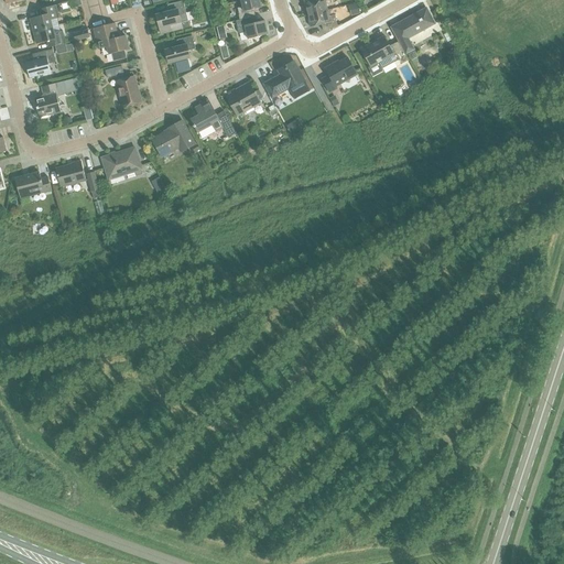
[(260,0),(242,0),(241,0),(243,7),(238,8),(241,20),(256,17),(255,10),(262,8),(260,0)]
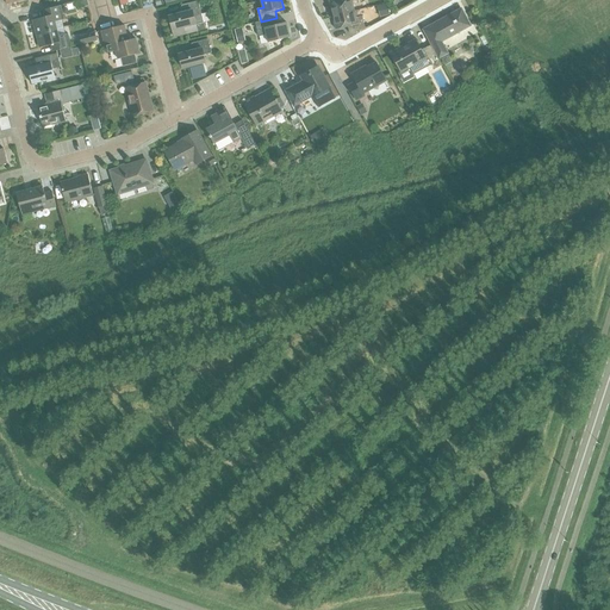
[(341,0),(342,1),(330,4),(334,17),(355,11),(353,5),(360,4),(358,0),(341,0)]
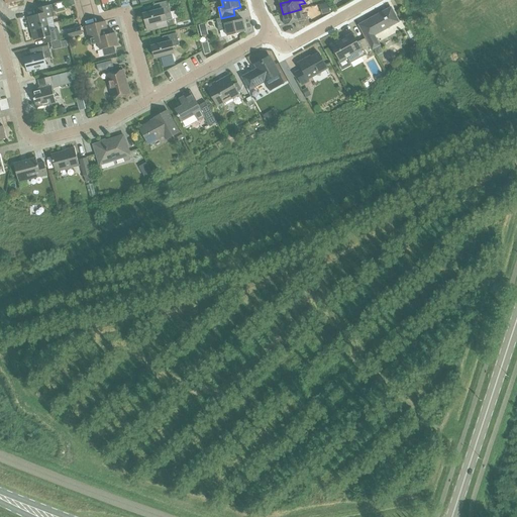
[(174,21),(172,13),(169,1),(154,4),(156,10),(143,13),(146,26),(148,31),(169,26),(168,22),(174,21)]
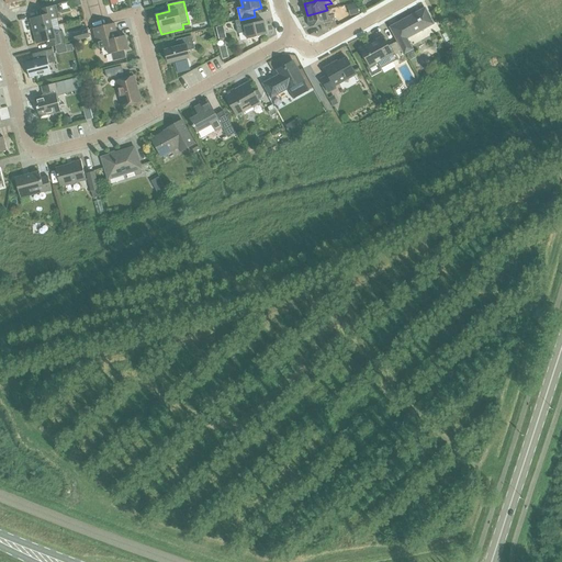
[(359,13),(357,3),(349,6),(351,15),(359,13)]
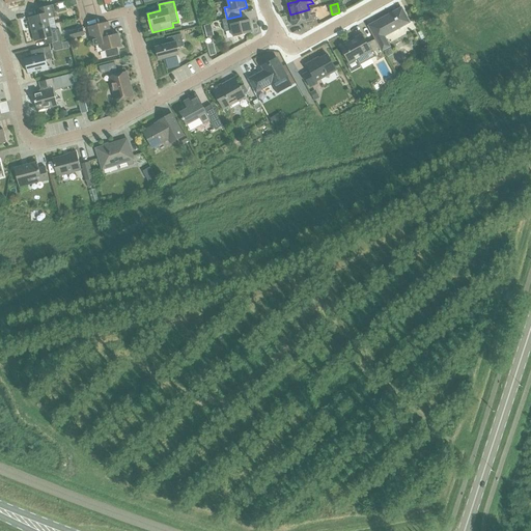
[(32,29),(50,25),(49,19),(56,17),(53,5),(37,9),(38,15),(29,18),(32,29)]
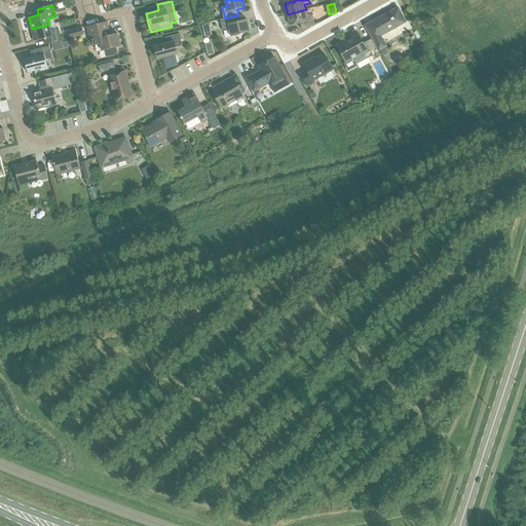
[(381,36),(406,23),(398,8),(366,26),(379,50),(386,46),(381,36)]
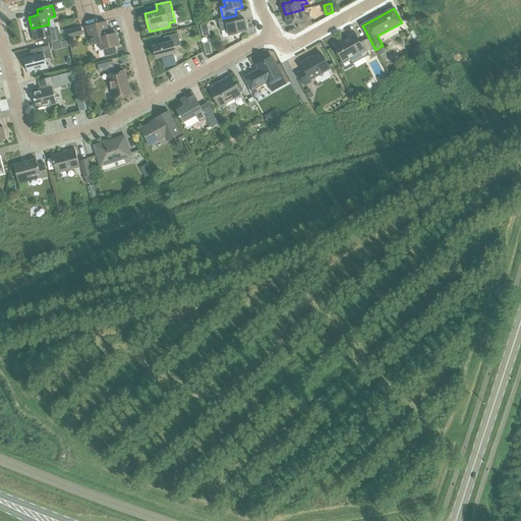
[(303,9),(285,14),(287,25),(297,22),(299,29),(312,24),(309,13),(304,15),(303,9)]
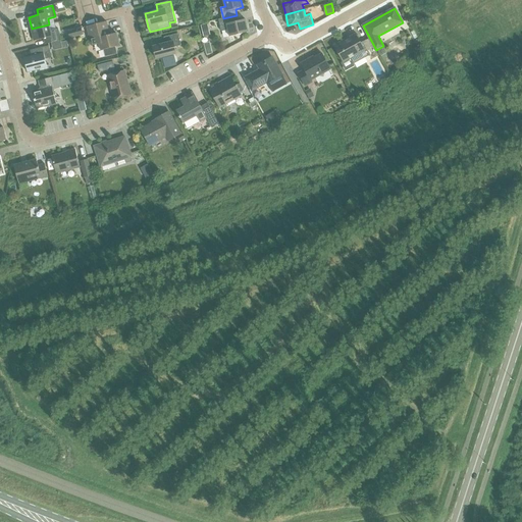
[(233,21),(232,16),(218,19),(221,32),(228,30),(229,37),(249,32),(246,19),(233,21)]
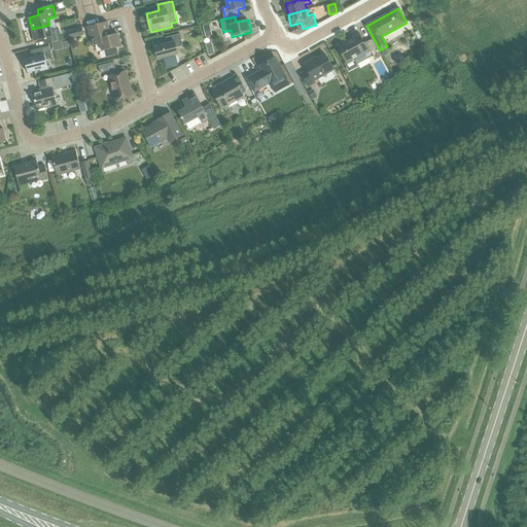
[(111,35),(108,22),(89,27),(93,46),(101,44),(102,50),(105,50),(106,57),(118,54),(117,47),(121,46),(117,33),(111,35)]
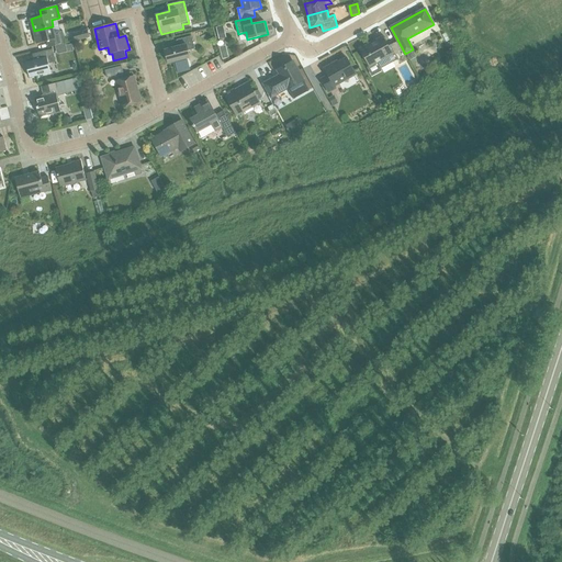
[(53,26),(34,31),(37,44),(47,42),(49,47),(66,44),(63,31),(54,33),(53,26)]
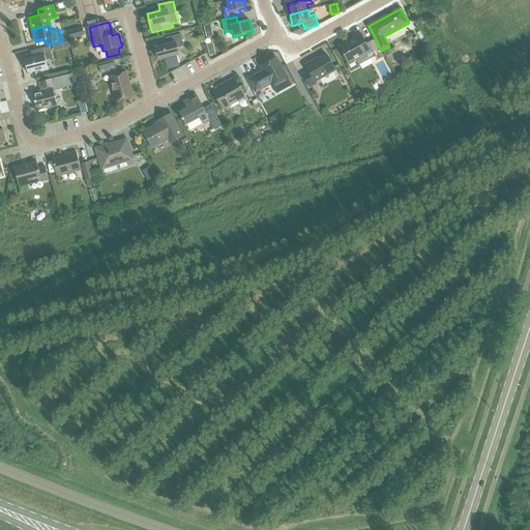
[(211,25),(204,26),(207,37),(213,36),(211,25)]
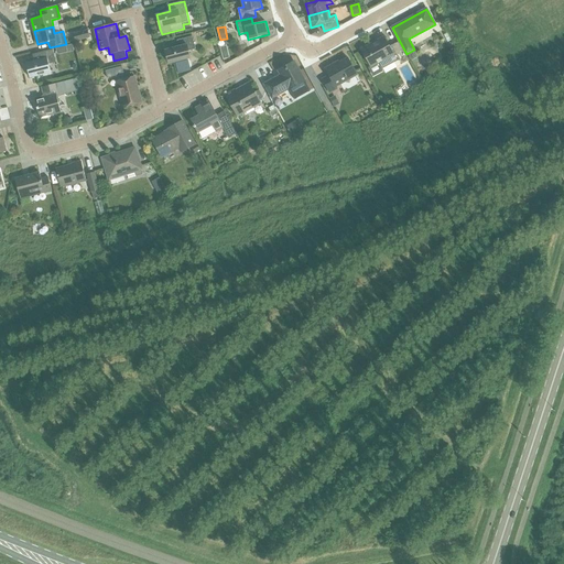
[(74,34),(75,42),(90,38),(88,31),(74,34)]
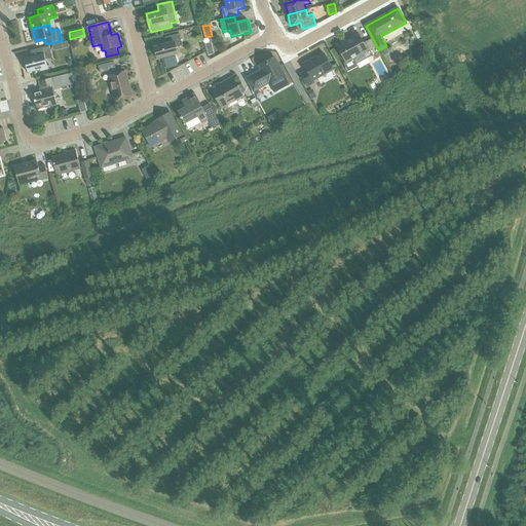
[(176,47),(183,45),(180,34),(165,37),(167,43),(154,46),(158,60),(178,54),(176,47)]
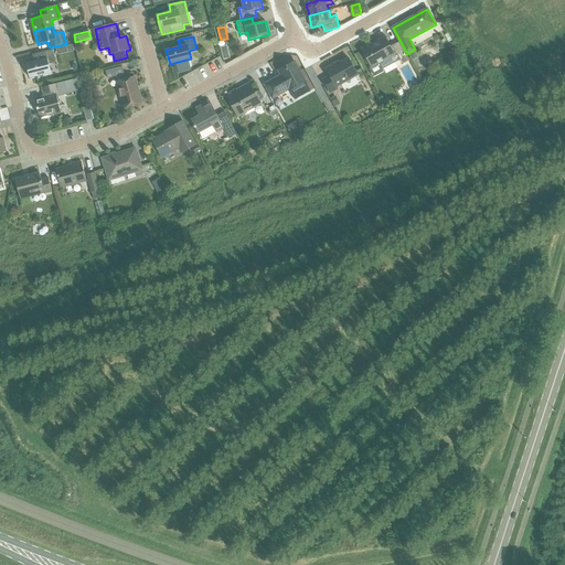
[(385,38),(362,50),(372,66),(374,72),(377,72),(381,71),(382,67),(379,63),(396,53),(400,59),(400,60),(407,55),(398,41),(390,45),(385,38)]
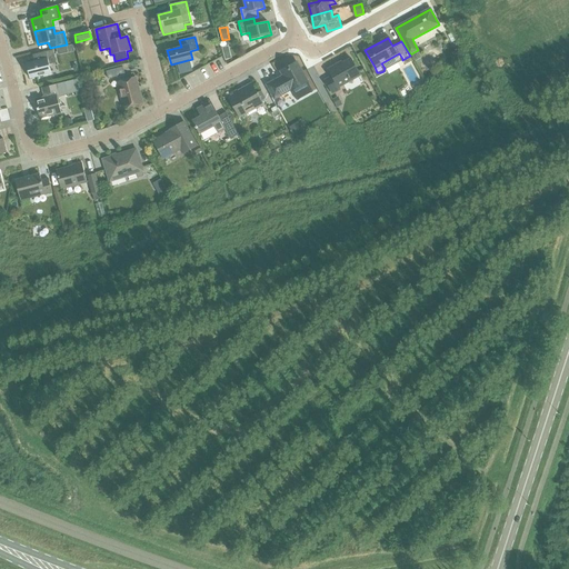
[(53,50),(39,53),(40,60),(27,63),(30,79),(51,73),(50,65),(57,62),(53,50)]
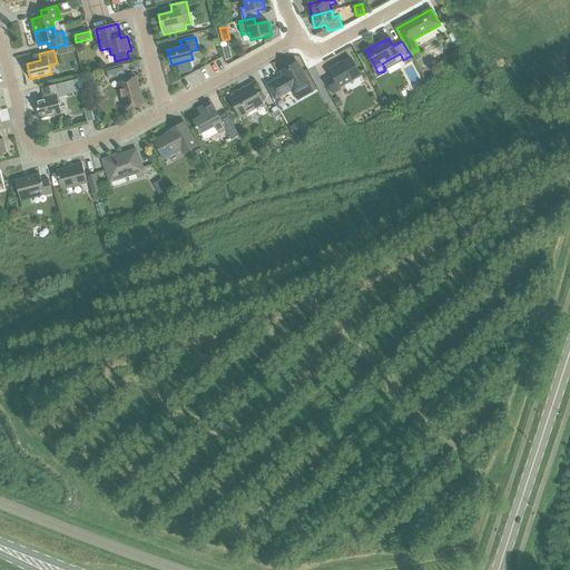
[(333,77),(326,80),(334,94),(342,90),(340,87),(362,76),(352,58),(338,66),(337,65),(328,69),(333,77)]
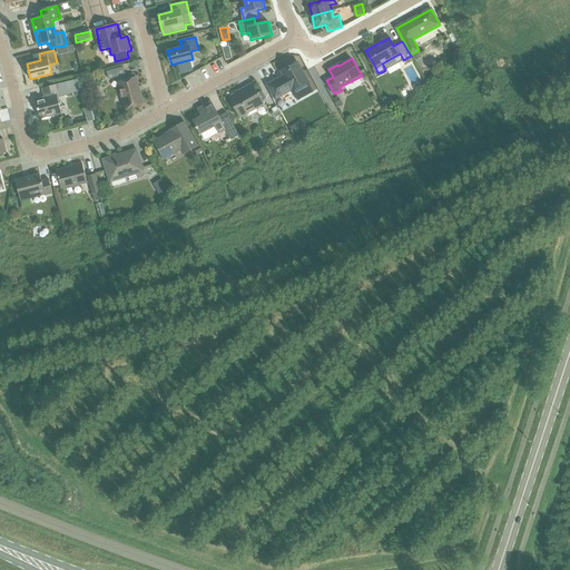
[(189,60),(178,64),(180,75),(193,71),(189,60)]
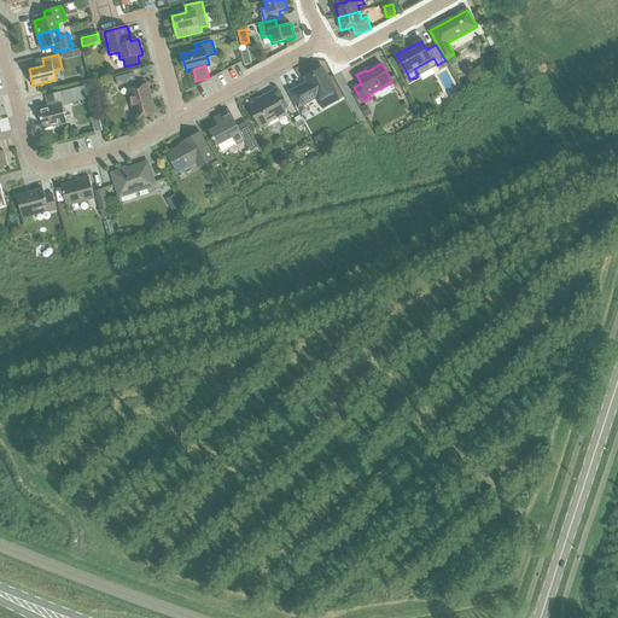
[(322,109),(340,99),(322,68),(305,77),(309,83),(304,86),(303,86),(291,92),(298,108),(316,97),(322,109)]
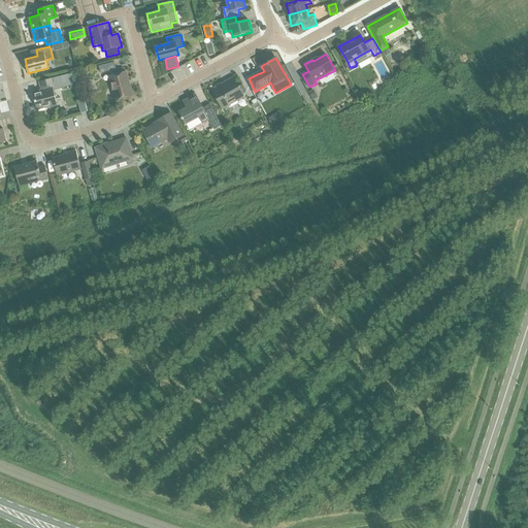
[(108,71),(110,76),(109,76),(117,100),(132,96),(126,72),(117,74),(116,69),(117,69),(114,62),(99,66),(101,73),(108,71)]
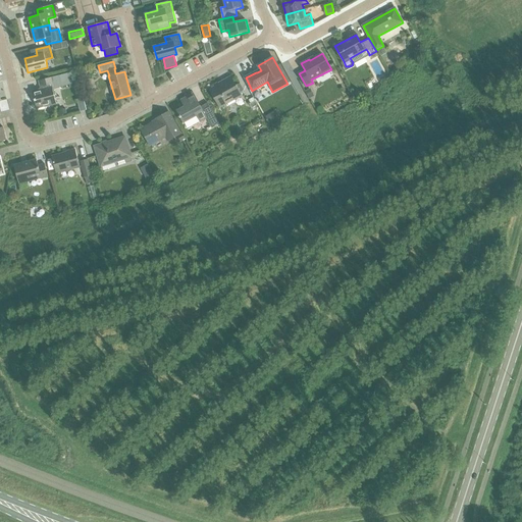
[(70,73),(54,76),(39,81),(41,88),(40,91),(33,92),(35,101),(36,101),(38,110),(45,109),(45,106),(56,103),(53,91),(80,85),(75,70),(69,71),(70,73)]
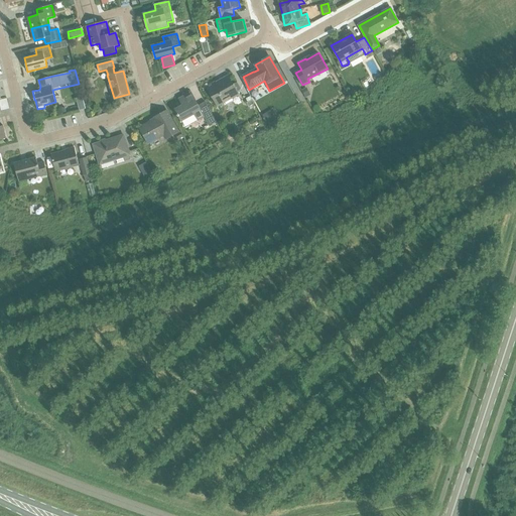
[(238,91),(241,89),(237,82),(234,84),(229,76),(217,83),(216,81),(206,87),(217,106),(224,102),(225,105),(233,100),(232,98),(239,94),(238,91)]
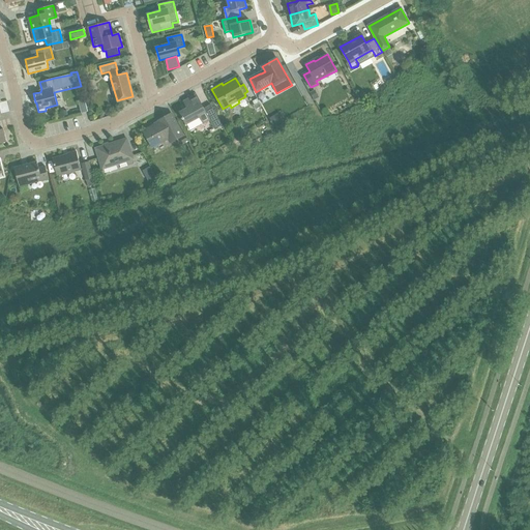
[(314,99),(318,97),(315,90),(310,92),(314,99)]
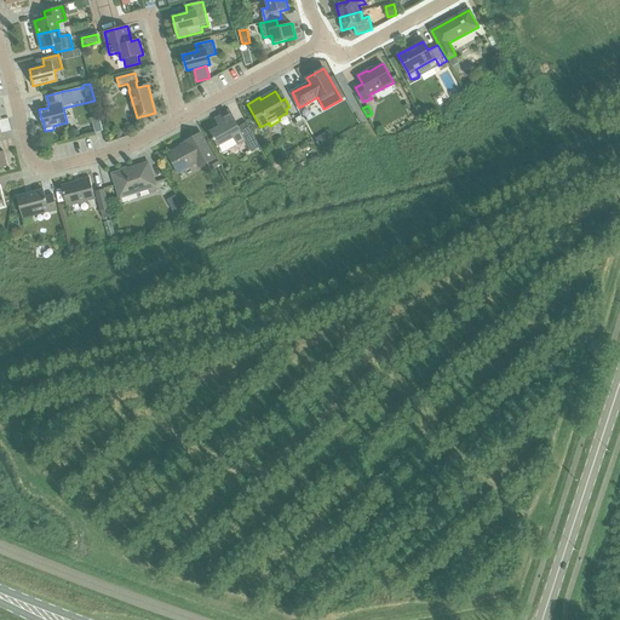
[(251,150),(259,145),(247,122),(239,127),(231,113),(217,121),(220,127),(211,133),(218,144),(231,137),(235,138),(239,144),(245,141),(251,150)]
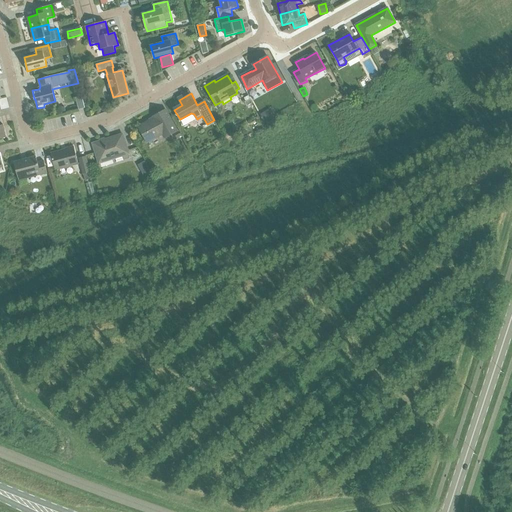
[(87,106),(84,95),(78,96),(80,108),(87,106)]
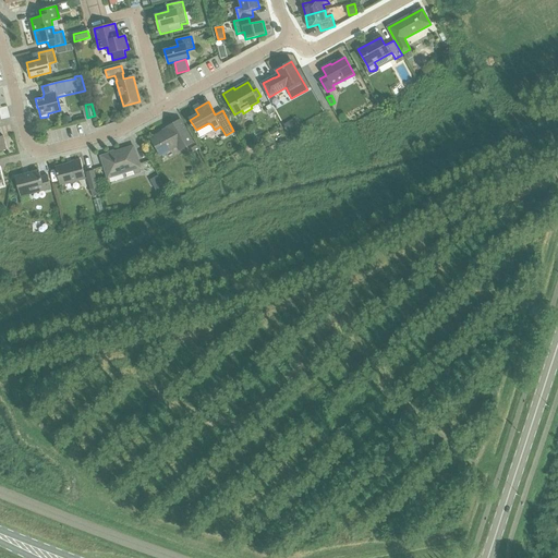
[(164,131),(150,138),(160,156),(178,145),(183,143),(185,147),(186,147),(194,143),(181,119),(179,120),(167,126),(165,129),(162,130),(164,131)]
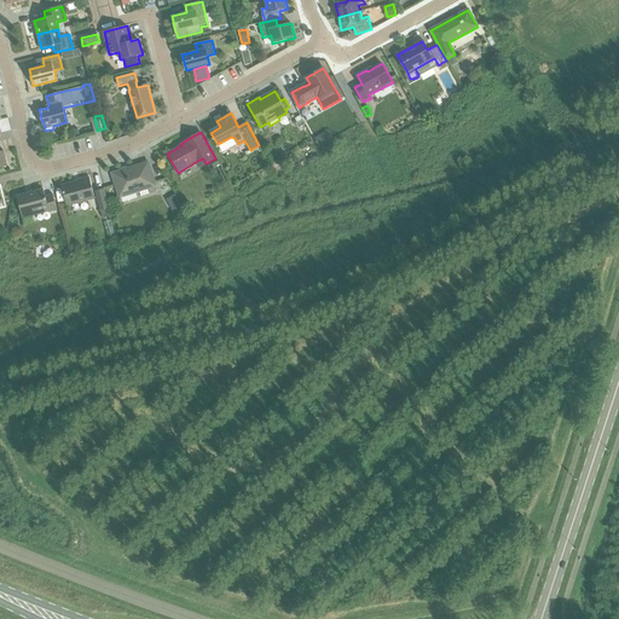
[(217,160),(208,163),(210,169),(219,165),(217,160)]
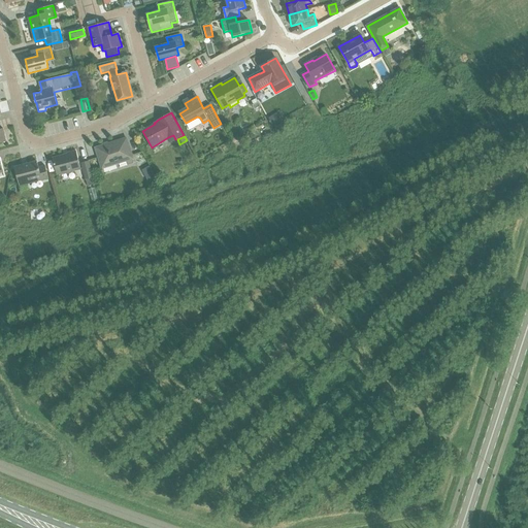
[(127,165),(133,163),(132,159),(133,159),(127,138),(120,140),(120,141),(108,145),(108,142),(102,144),(103,145),(96,147),(102,169),(120,163),(119,163),(126,160),(127,165)]
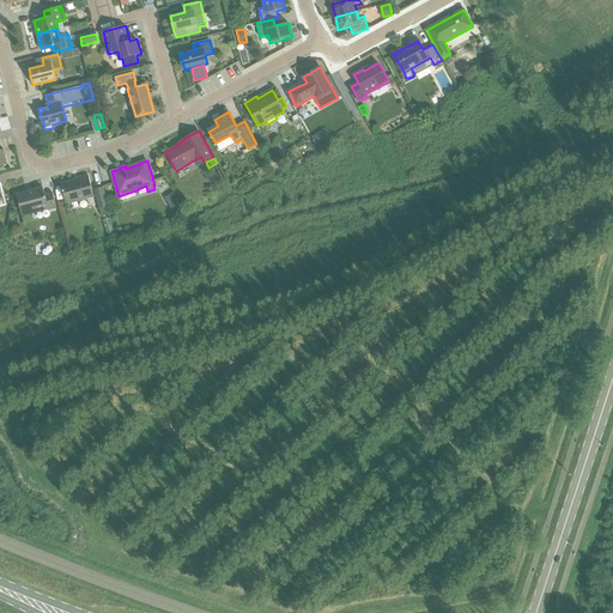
[(66,204),(93,195),(89,175),(78,177),(79,180),(61,184),(66,204)]
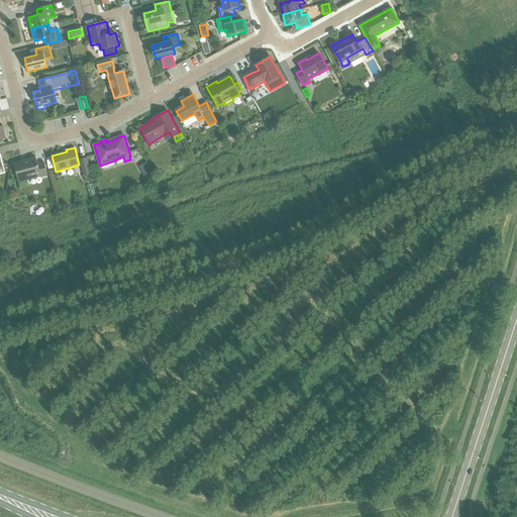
[(93,180),(87,157),(80,159),(84,175),(85,175),(86,181),(93,180)]
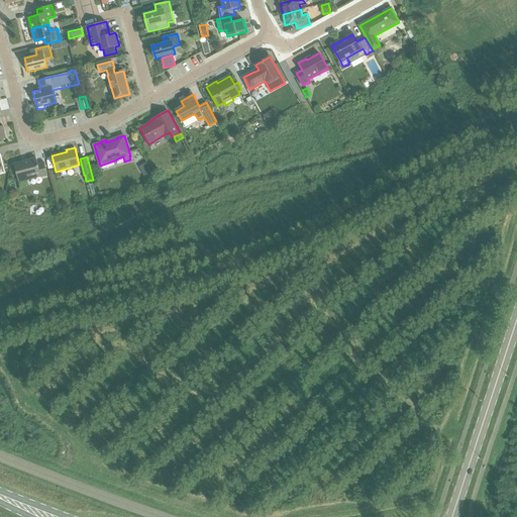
[(41,177),(47,175),(44,163),(38,164),(36,158),(14,164),(19,182),(27,180),(26,177),(40,174),(41,177)]
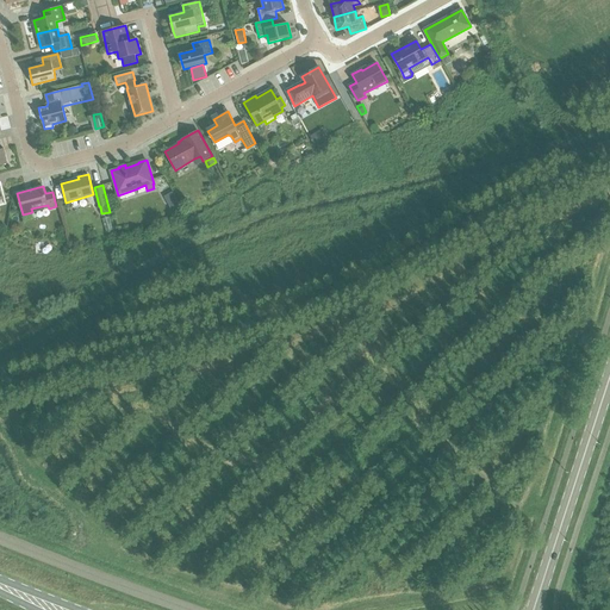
[(178,200),(169,205),(174,212),(182,209),(178,200)]
